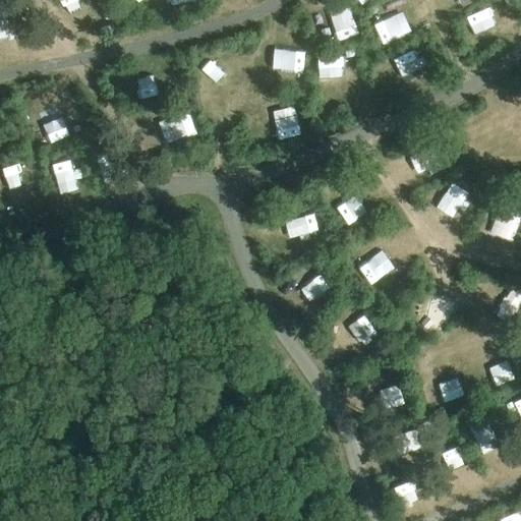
[(93,0),(62,0),(69,15),(95,5),(93,0)]
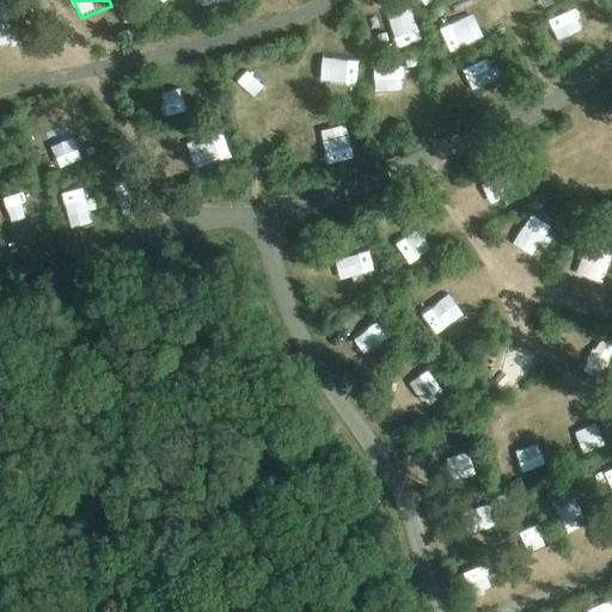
[(407,2),(384,13),(401,47),(422,36),(407,2)]
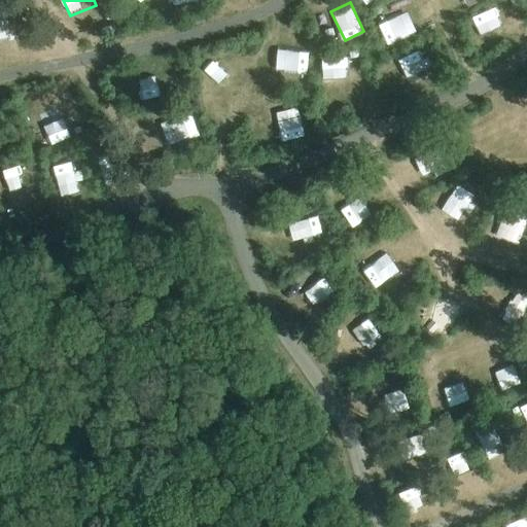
[(167,120),(173,143),(202,135),(196,112),(167,120)]
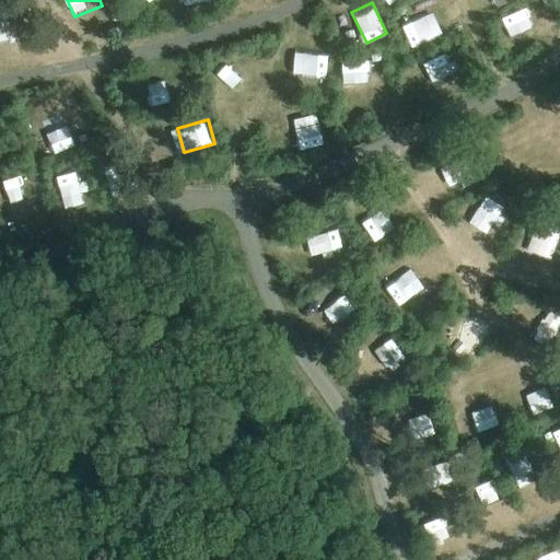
[(294,128),(303,149),(325,140),(317,119),(294,128)]
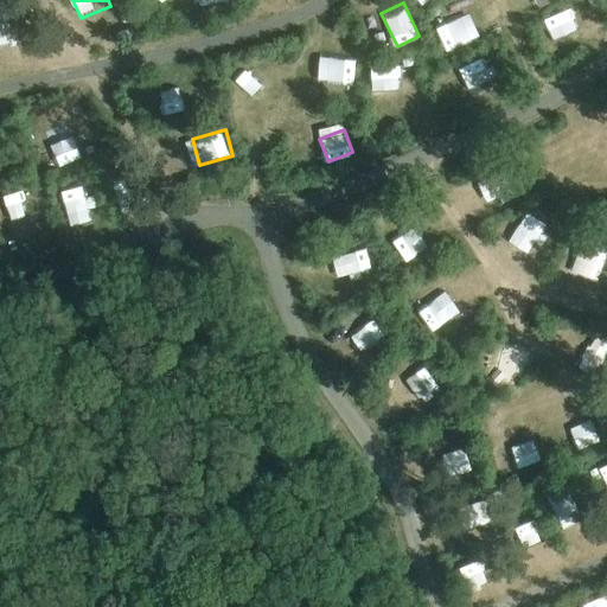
[(531,210),(504,232),(519,250),(547,228),(531,210)]
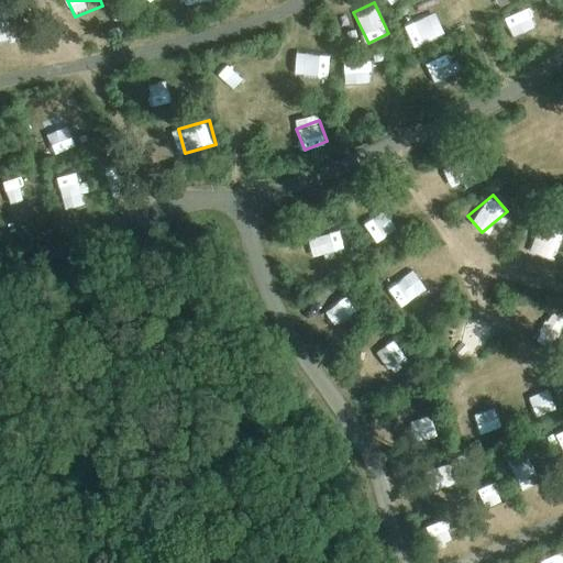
[(562,257),(562,236),(542,232),(537,252),(562,257)]
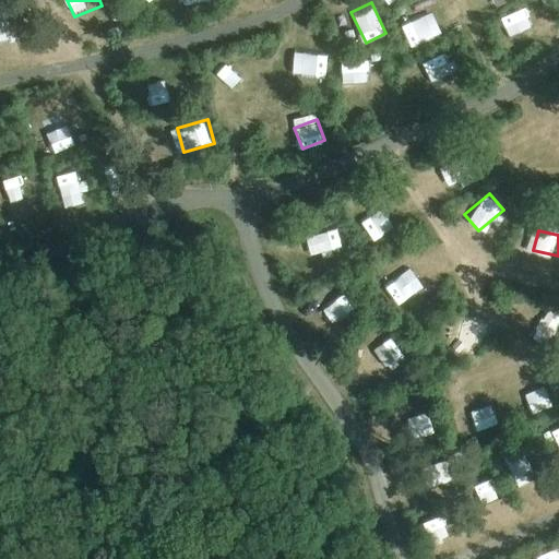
[(466,400),(475,430),(495,425),(486,394),(466,400)]
